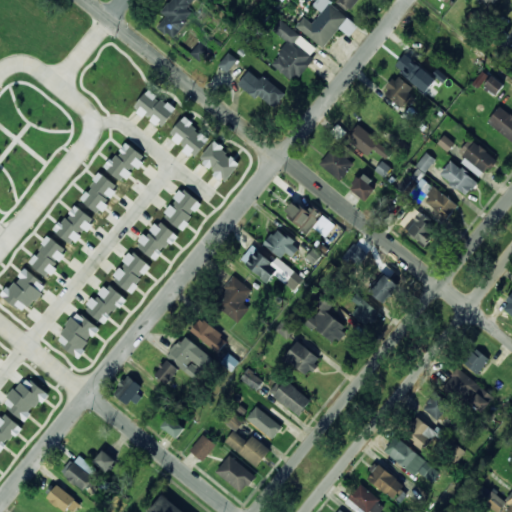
[(188,8),(194,0),(171,0),(162,13),(166,16),(158,27),(173,38),(193,13),(188,8)]
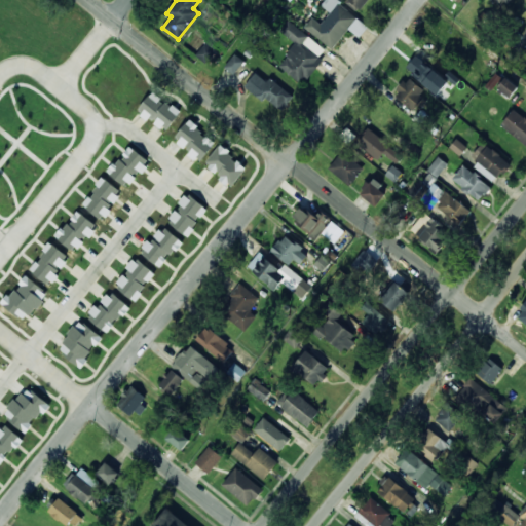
[(333,49),(348,29),(360,37),(369,25),(335,0),(325,0),(322,5),(330,12),(322,24),(312,17),(304,28),(333,49)]
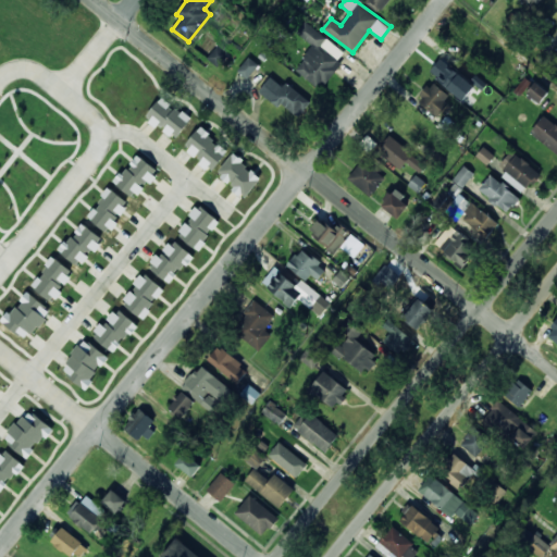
[(391,0),(369,0),(383,11),(391,0)]
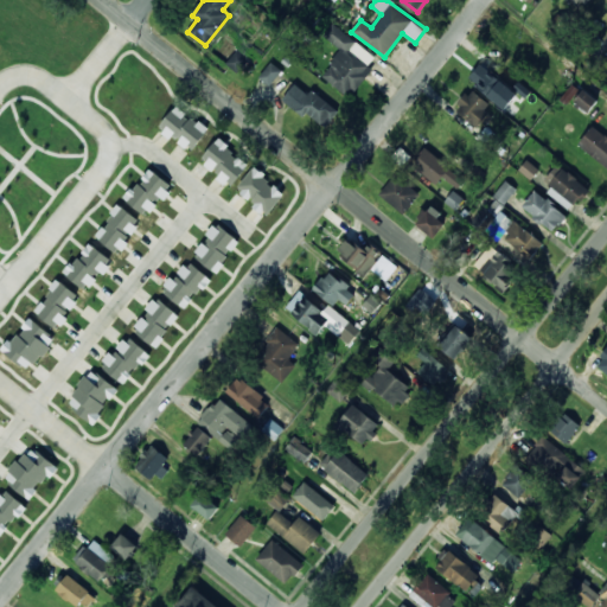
[(563,0),(579,13),(589,0),(563,0)]
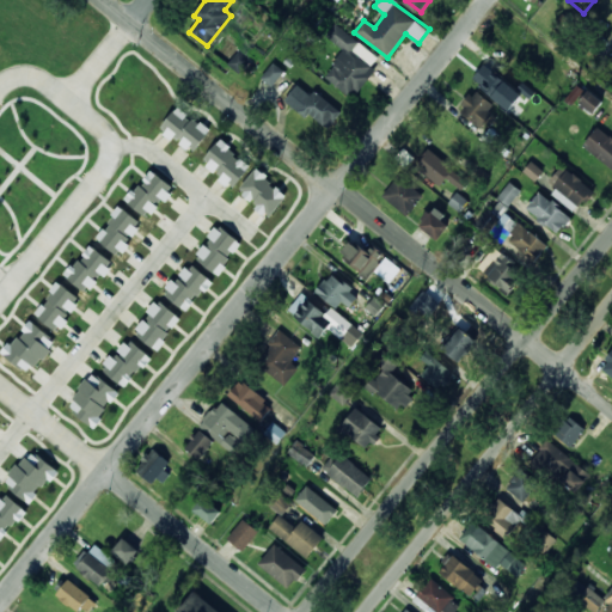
[(374,68),(372,66),(379,56),(335,25),(326,37),(344,50),(324,78),(353,98),(374,68)]
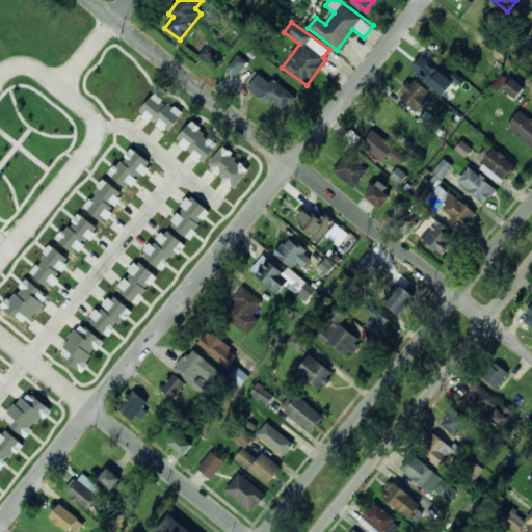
[(197,55),(208,64),(219,52),(208,43),(197,55)]
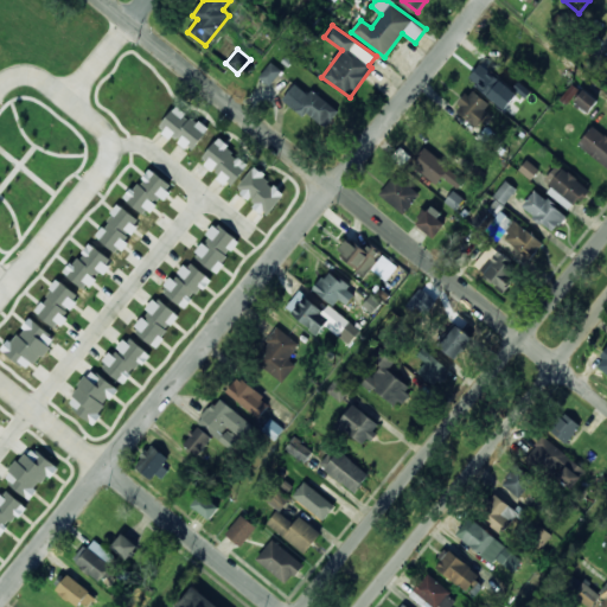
[(259,78),(270,87),(282,70),(270,62),(259,78)]
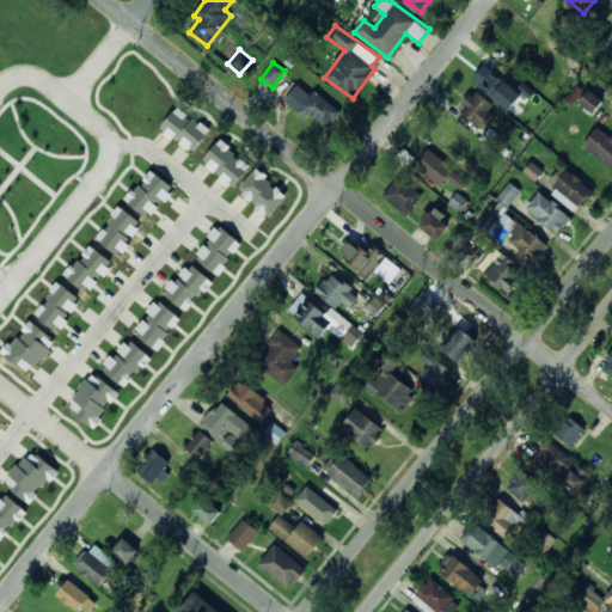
[(471,80),(509,110),(521,95),(484,65),(471,80)]
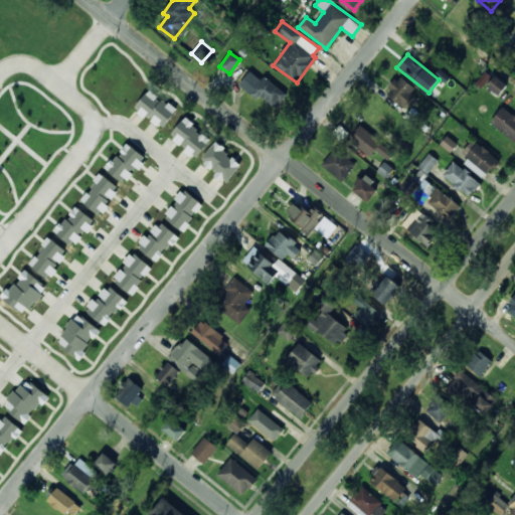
[(239,84),(259,100),(261,97),(276,109),(288,95),(265,76),(262,79),(250,70),(239,84)]
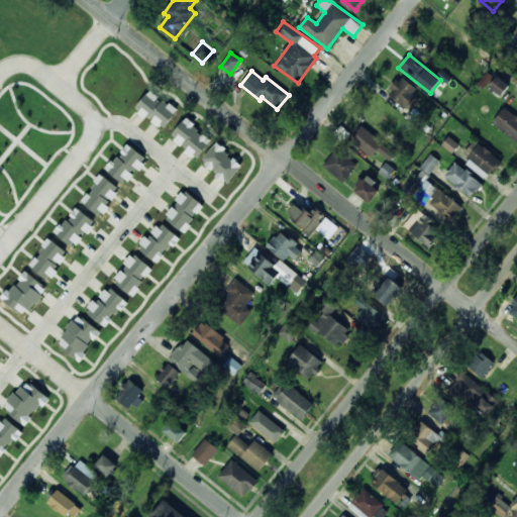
[(388,95),(407,109),(421,90),(401,76),(388,95)]
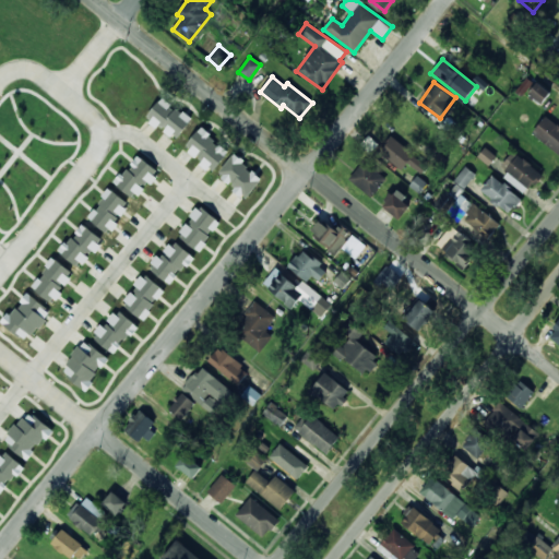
[(542,104),(550,93),(537,82),(528,93),(542,104)]
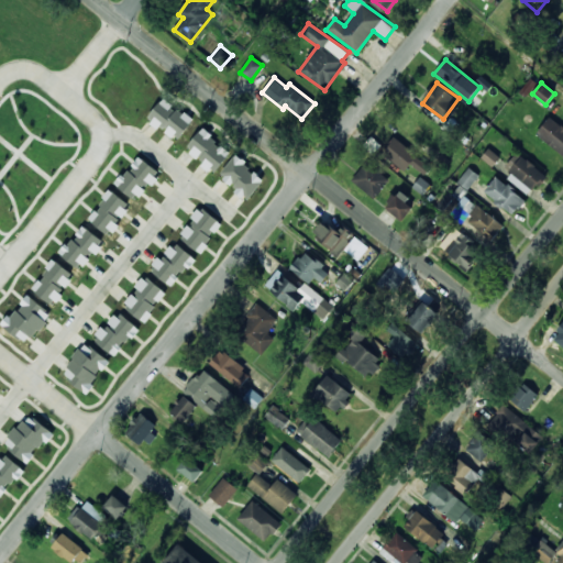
[(178,141),(194,120),(163,98),(147,119),(178,141)]
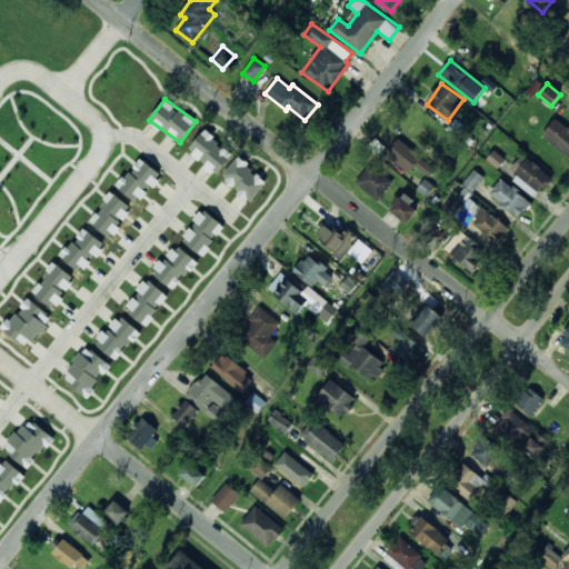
[(568,157),(568,128),(556,118),(541,136),(568,157)]
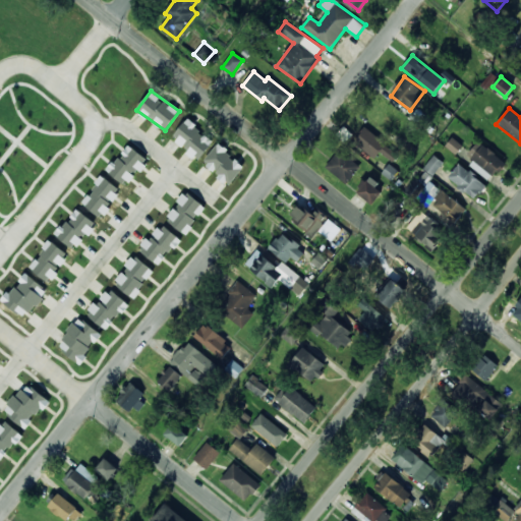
[(198,161),(214,141),(187,120),(172,139),(198,161)]
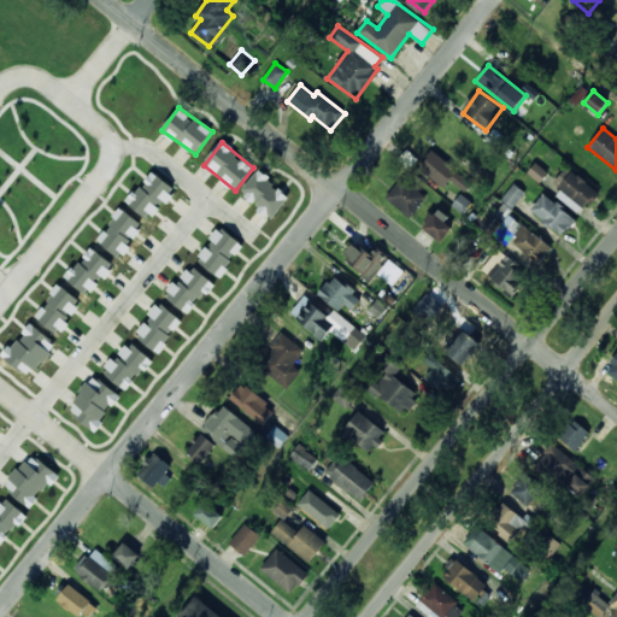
[(444,188),(450,180),(465,192),(472,183),(433,151),(418,168),(444,188)]
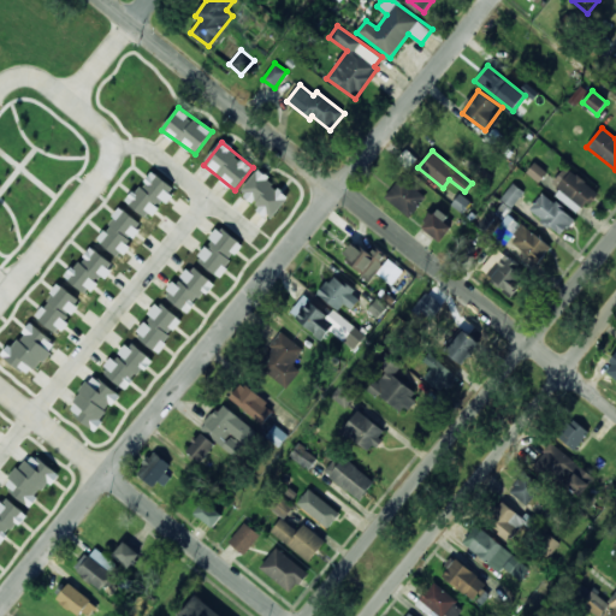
[(527,173),(539,182),(548,172),(534,163),(527,173)]
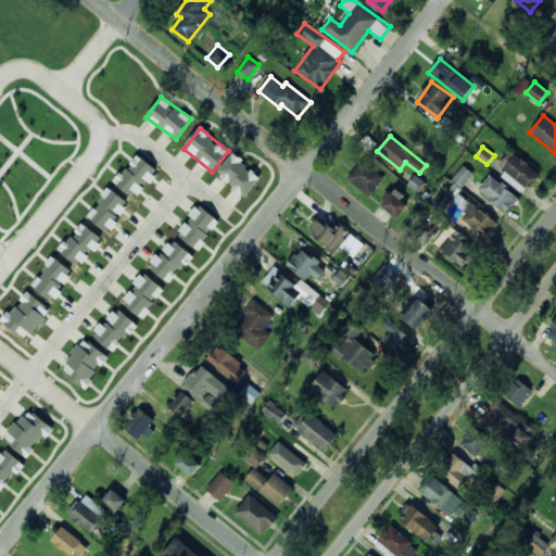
[(500,165),(506,171),(501,177),(523,193),(539,172),(509,151),(500,165)]
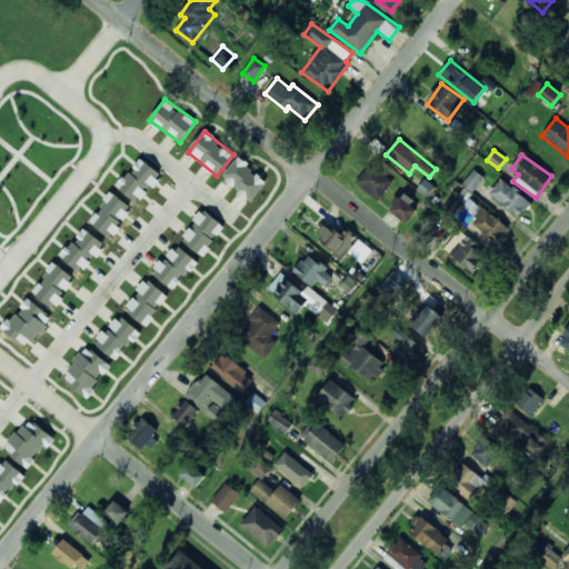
[(250,202),(268,181),(238,157),(221,178),(250,202)]
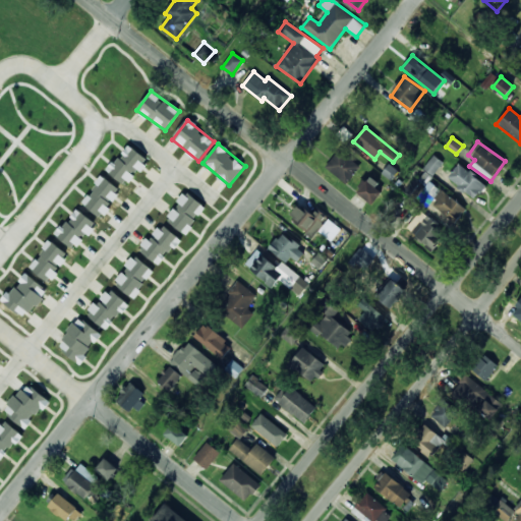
[(108,172),(126,185),(136,171),(139,173),(149,160),(128,145),(108,172)]
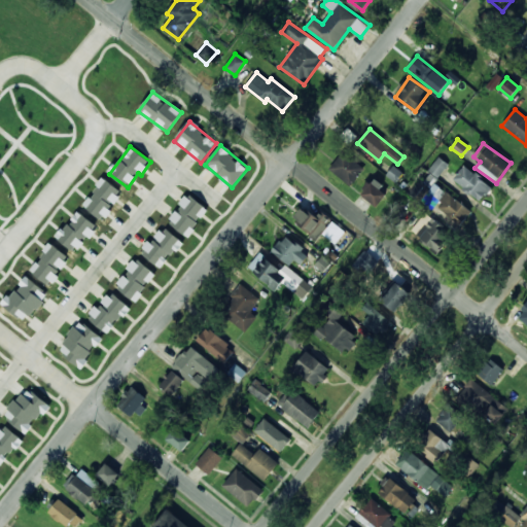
[(349,186),(364,169),(344,151),(329,168),(349,186)]
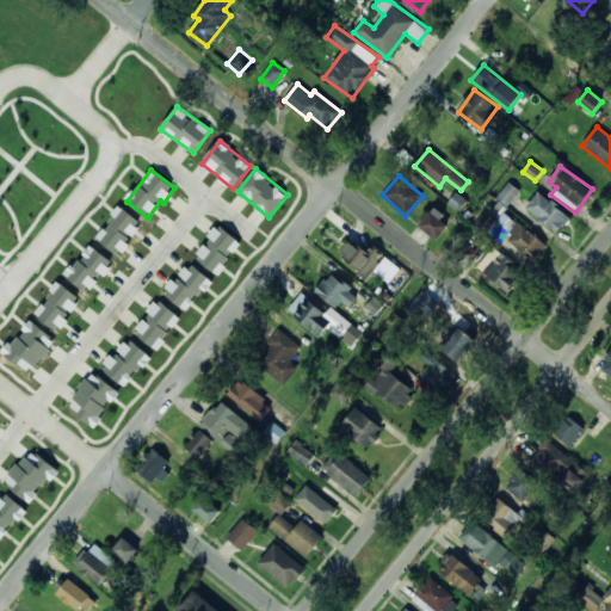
[(497,199),(508,207),(519,189),(507,181),(497,199)]
